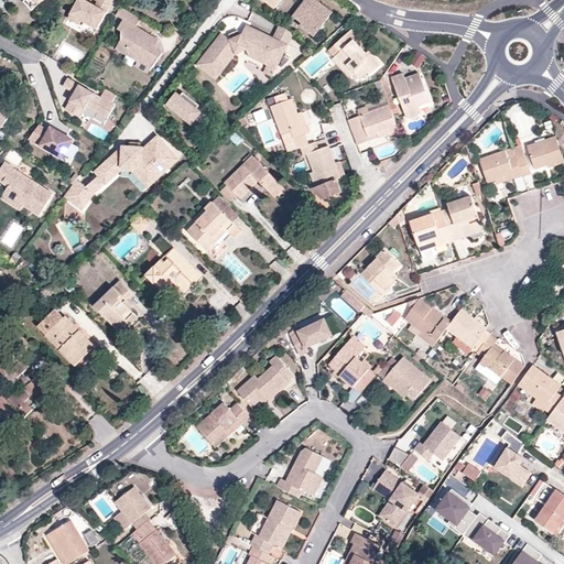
[(41,2),(38,0),(25,0),(34,9),(41,2)]
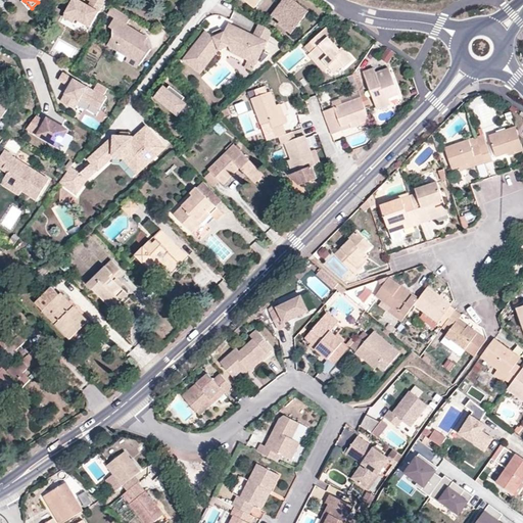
[(93,0),(92,3),(85,0),(75,0),(66,15),(77,21),(79,17),(93,26),(107,0),(93,0)]
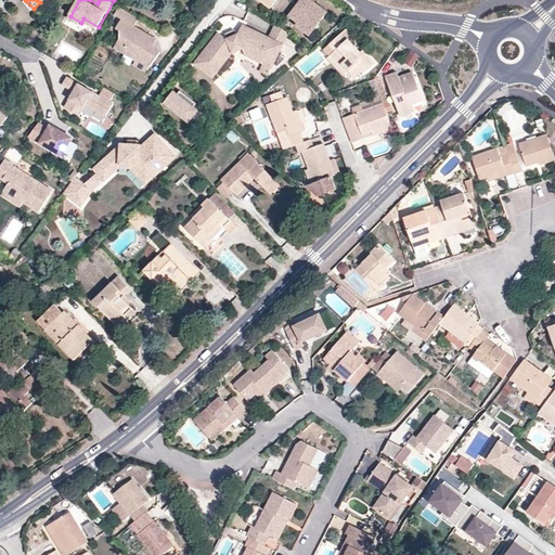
[(276,0),(258,0),(270,9),(276,0)]
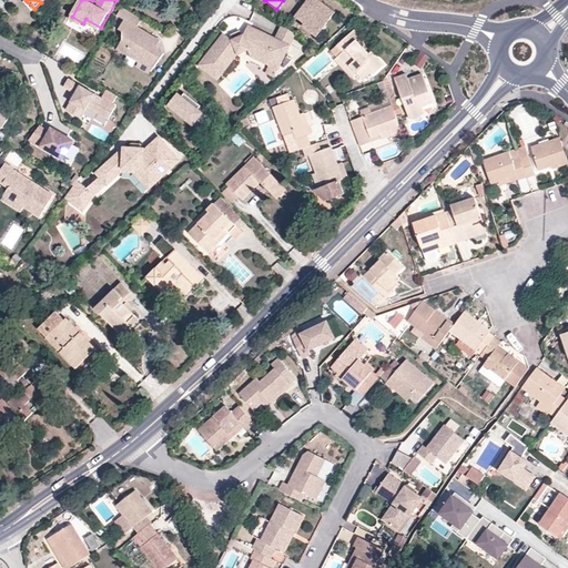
[(335,12),(318,0),(306,0),(294,17),(304,23),(303,27),(316,37),(335,12)]
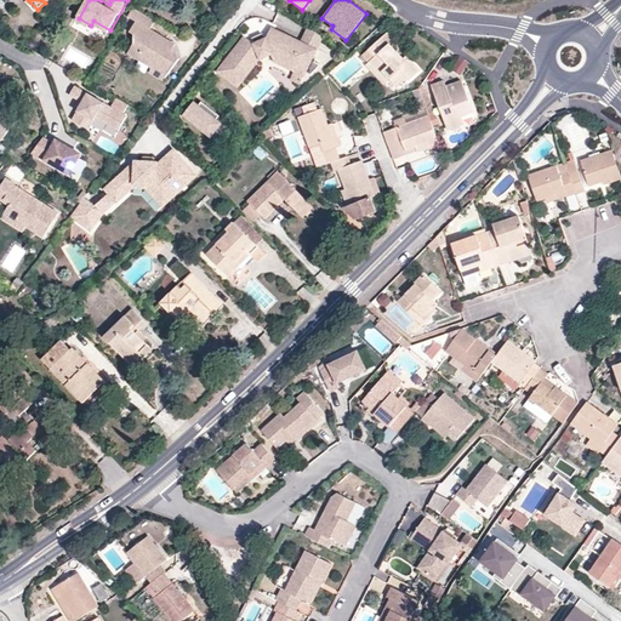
[(153,29),(158,21),(135,9),(130,17),(138,22),(132,33),(137,35),(137,44),(131,53),(141,60),(146,56),(154,62),(155,67),(155,69),(169,78),(183,58),(180,56),(176,55),(175,50),(177,46),(178,44),(153,29)]
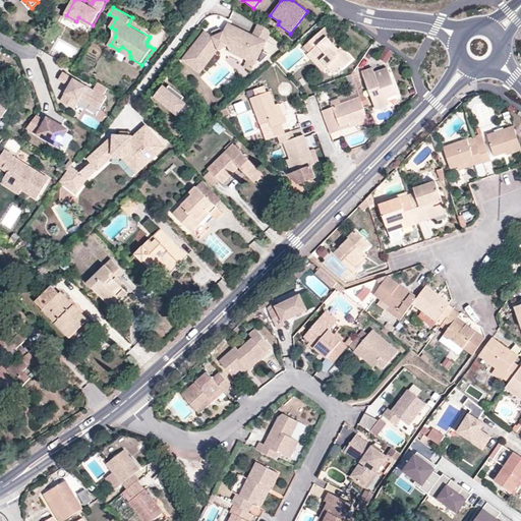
[(253,36),(228,23),(224,33),(214,38),(206,32),(183,60),(199,73),(219,50),(229,46),(246,54),(244,58),(248,60),(259,39),(253,36)]
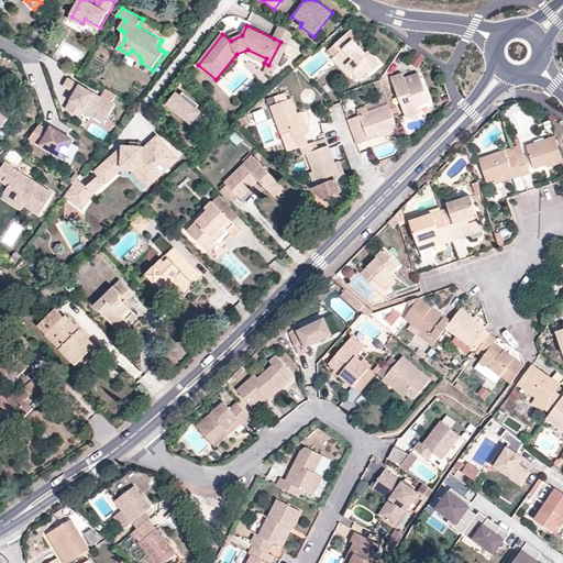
[(288,45),(294,34),(280,25),(274,39),(280,42),(288,45)]
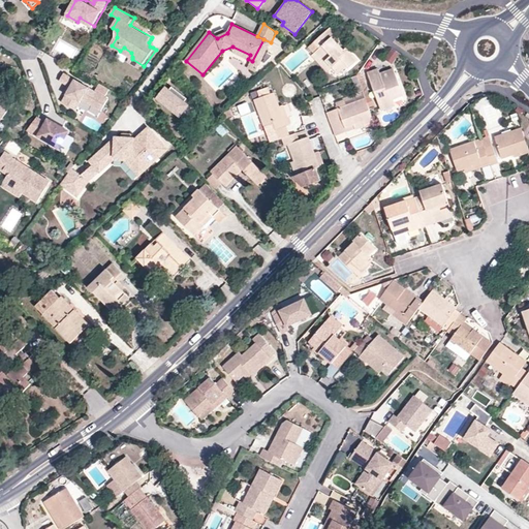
[(331,27),(314,42),(309,47),(314,53),(321,62),(325,59),(333,68),(333,67),(339,74),(346,67),(348,69),(358,61),(346,49),(344,51),(333,38),(336,34),(331,27)]
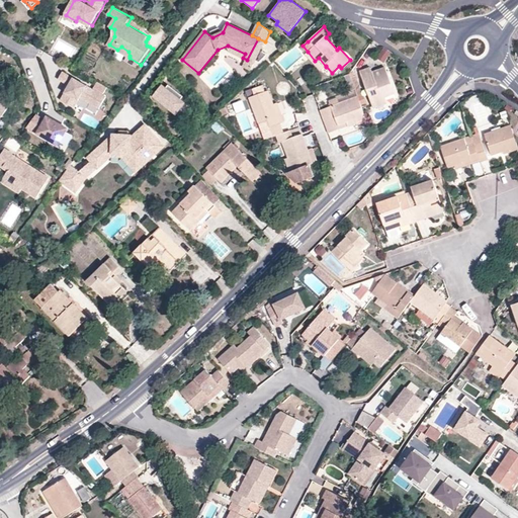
[(263,53),(265,50),(262,49),(265,41),(258,38),(247,60),(243,58),(240,64),(251,70),(256,60),(260,62),(262,60),(264,59),(265,57),(267,56),(268,55),(263,53)]
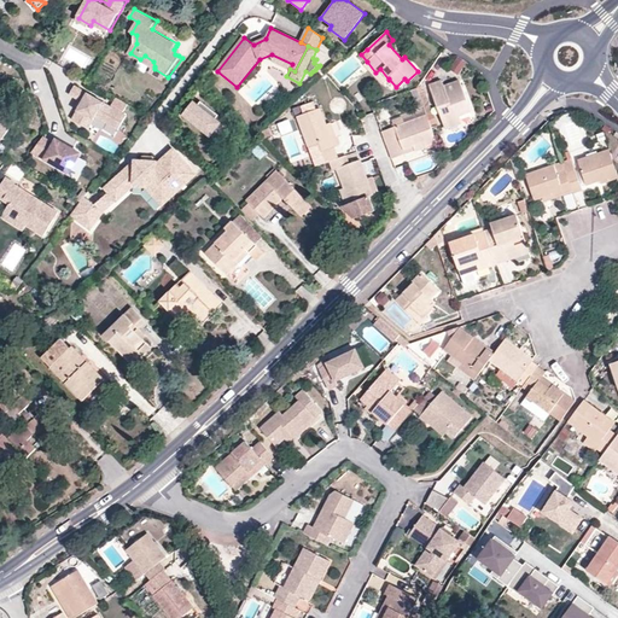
[(292,64),(272,54),(275,62),(290,69),(292,64)]
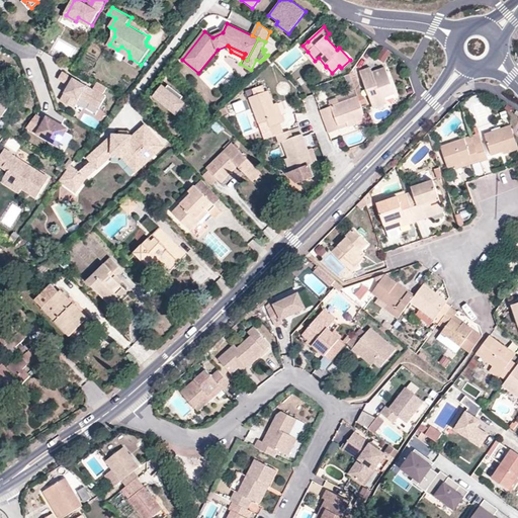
[(128,52),(121,47),(117,50),(130,56),(128,52)]
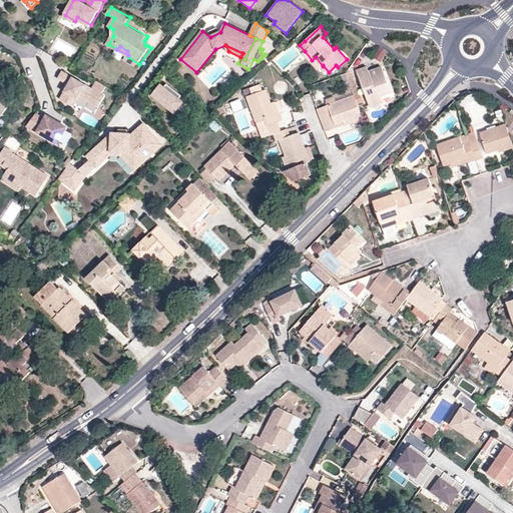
[(317,71),(323,66),(316,57),(312,60),(305,51),(302,54),(317,71)]
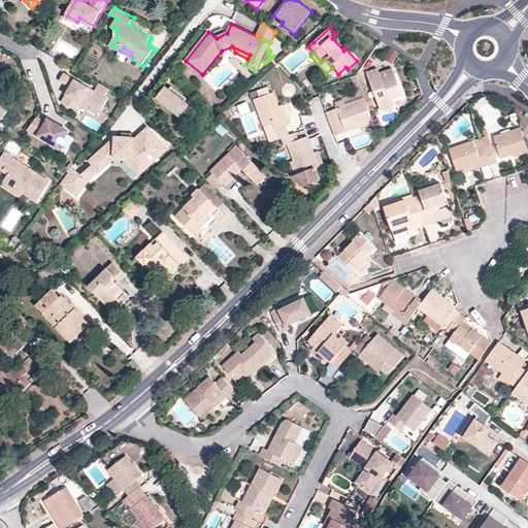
[(395,105),(393,100),(391,96),(401,92),(393,69),(381,73),(378,68),(367,72),(382,110),(395,105)]
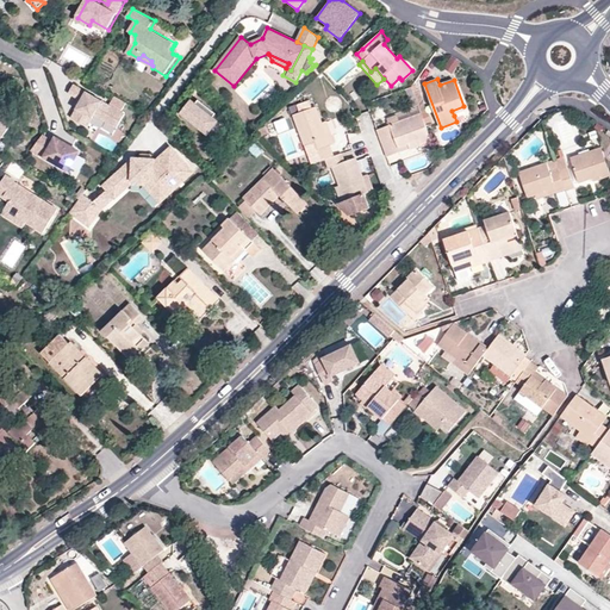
[(111,105),(75,83),(69,93),(79,98),(82,100),(79,106),(72,117),(88,128),(95,114),(118,128),(126,114),(122,112),(111,105)]
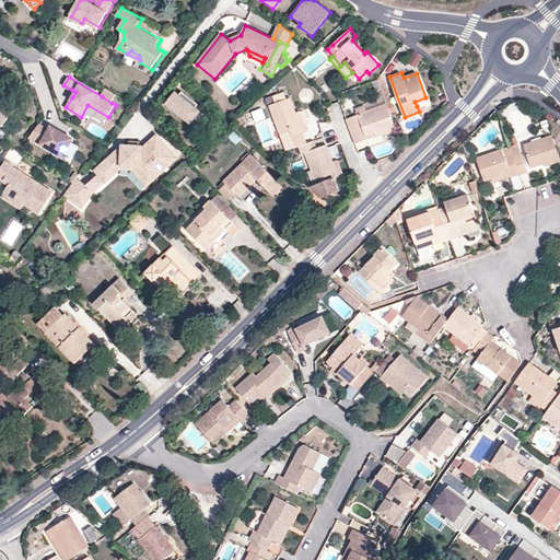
[(378,81),(372,83),(375,92),(382,90),(380,85),(378,81)]
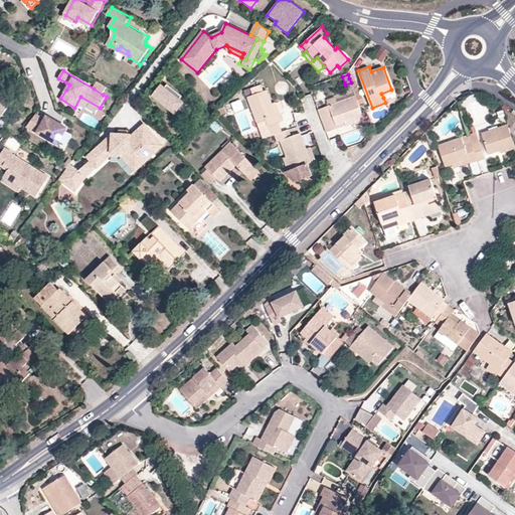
[(359,92),(353,76),(352,77),(349,78),(351,82),(354,93),(359,92)]
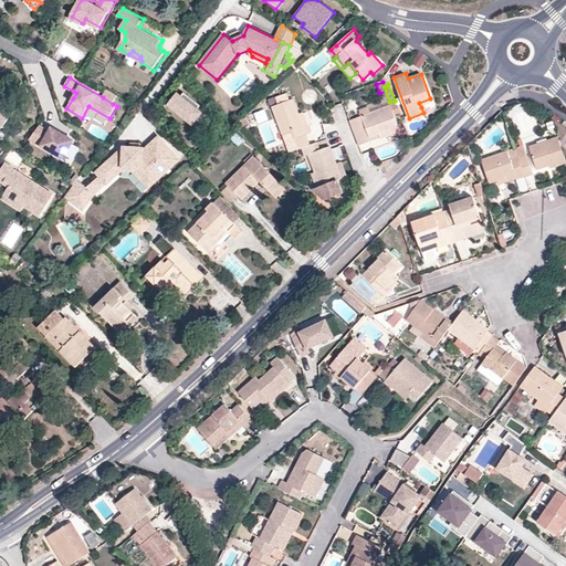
[(16,112),(8,106),(0,101),(0,87),(1,86),(0,85),(0,124),(3,127),(16,112)]
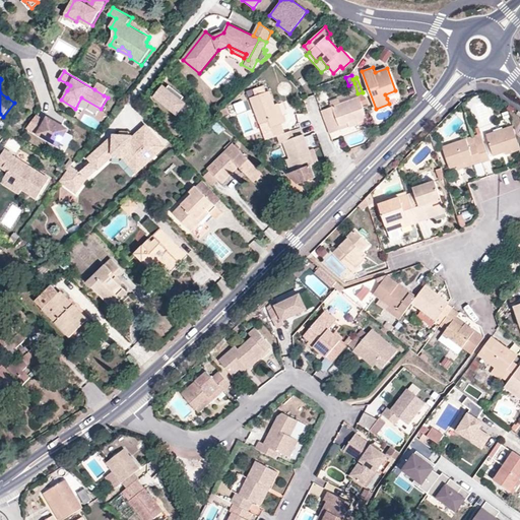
[(9,89),(0,82),(0,92),(7,98),(10,93),(9,89)]
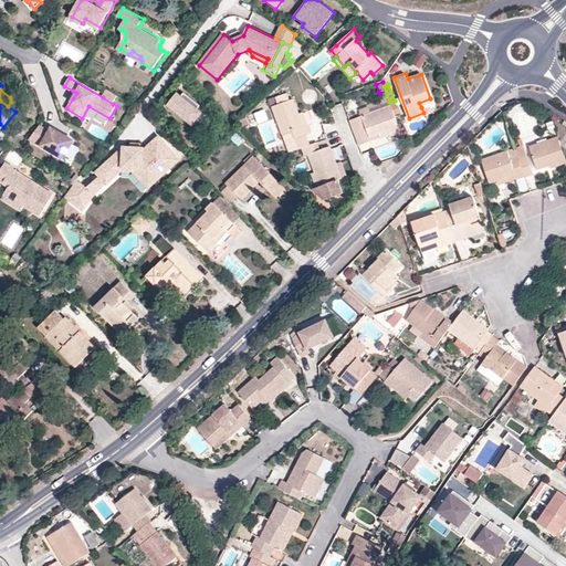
[(107,90),(103,97),(113,104),(117,96),(107,90)]
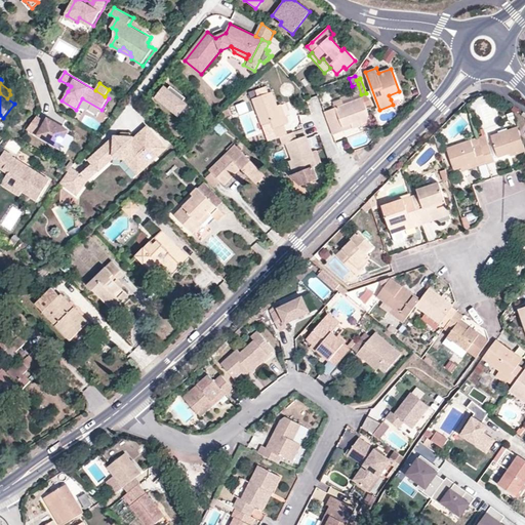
[(186,97),(171,86),(168,89),(164,86),(155,97),(178,116),(188,105),(184,102),(186,97)]
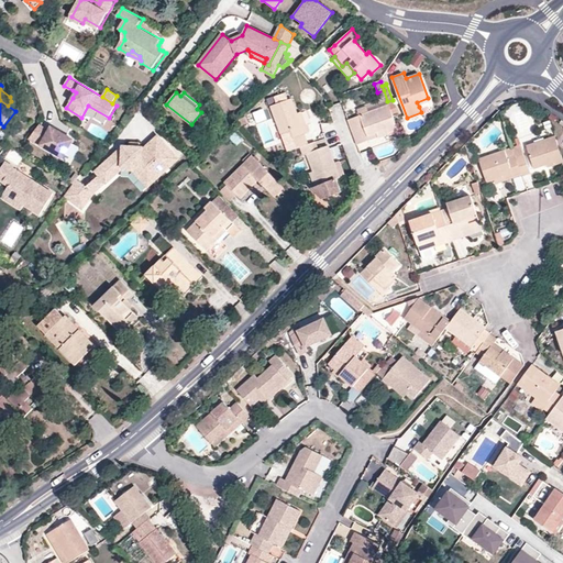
[(274,99),(276,105),(288,99),(286,92),(280,94),(274,99)]
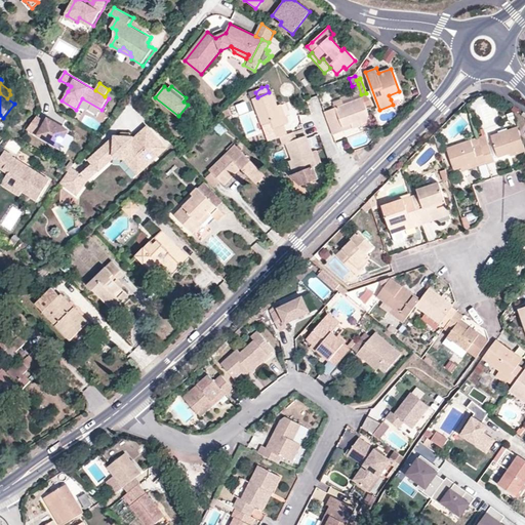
[(401,95),(399,91),(389,95),(391,99),(401,95)]
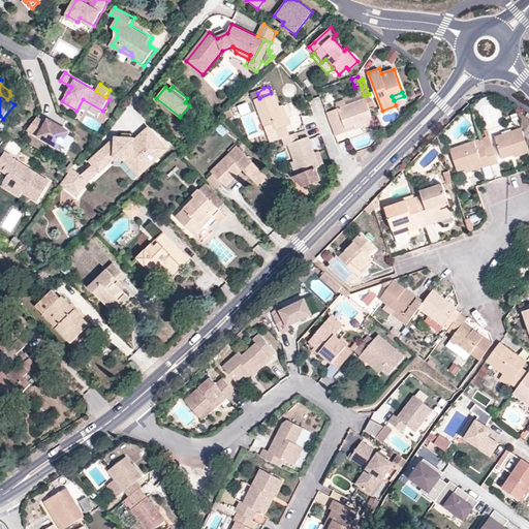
[(274,93),(271,93),(259,98),(254,100),(267,133),(286,126),(290,125),(285,112),(281,114),(279,107),(274,93)]
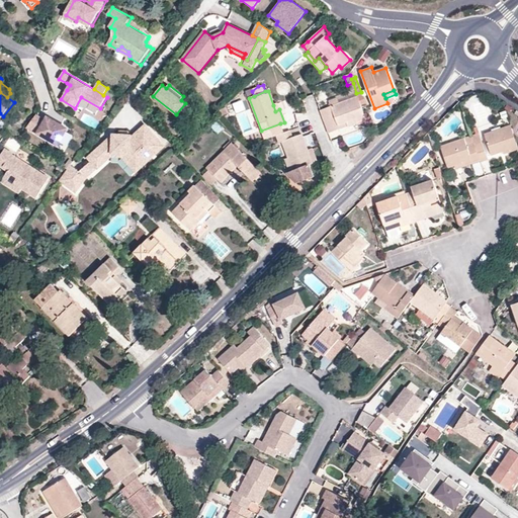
[(354,119),(355,124),(366,120),(358,97),(357,96),(338,103),(337,98),(329,101),(331,107),(338,125),(346,122),(354,119)]
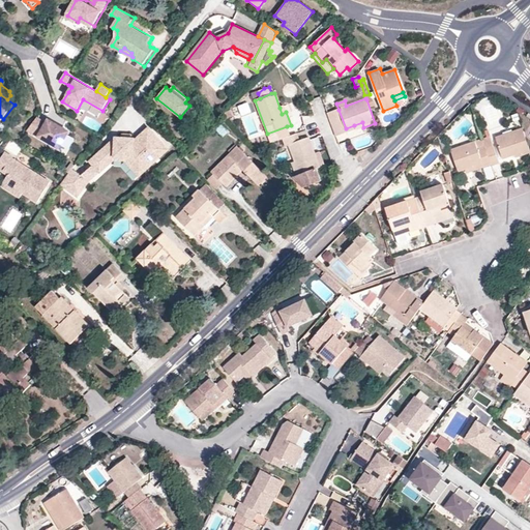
[(248,104),(239,107),(243,117),(253,114),(248,104)]
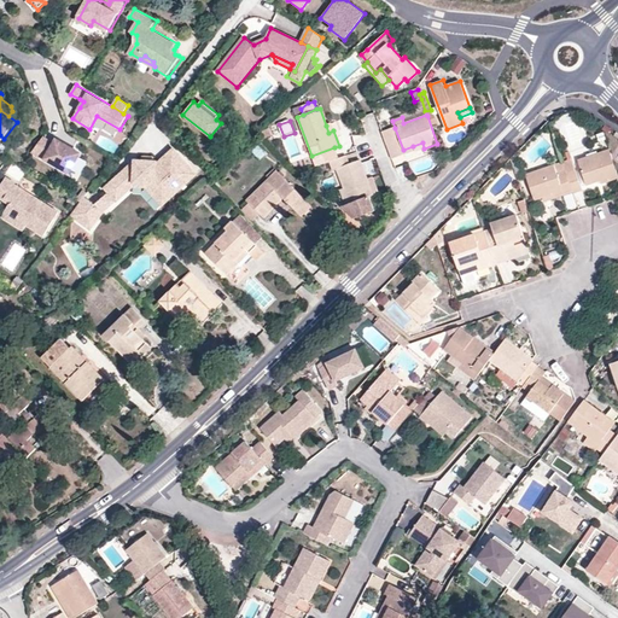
[(383,132),(392,159),(415,151),(413,146),(403,150),(395,128),(383,132)]
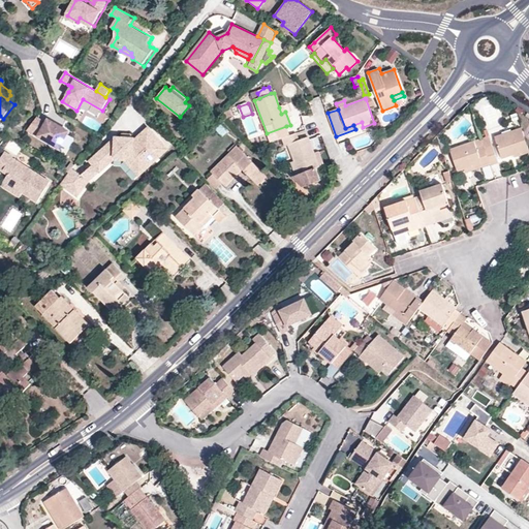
[(69,131),(49,120),(47,123),(37,118),(28,130),(60,148),(69,131)]
